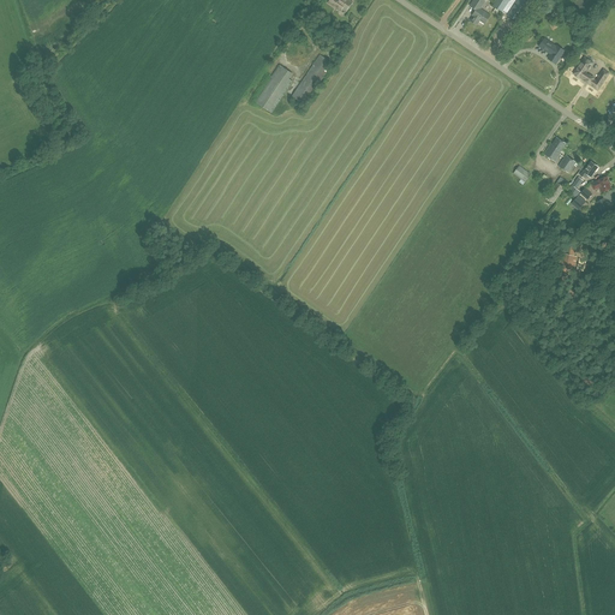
[(347,11),(352,3),(348,0),(329,0),(328,3),(335,7),(336,7),(341,11),(342,9),(347,11)]
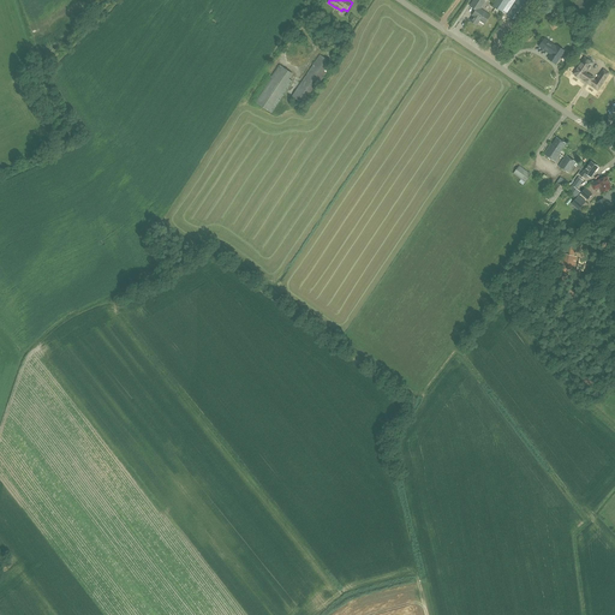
[(475,24),(478,19),(485,24),(490,16),(481,10),(487,1),(484,0),(473,0),(470,6),(476,10),(472,16),(473,17),(471,21),(475,24)]
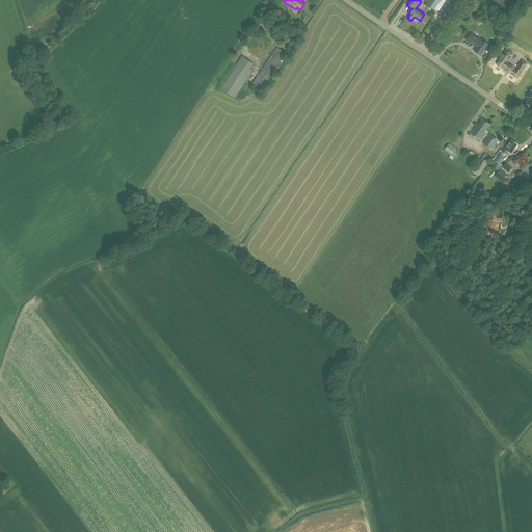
[(460,0),(429,0),(427,4),(434,9),(435,8),(440,11),(439,12),(448,19),(460,0)]
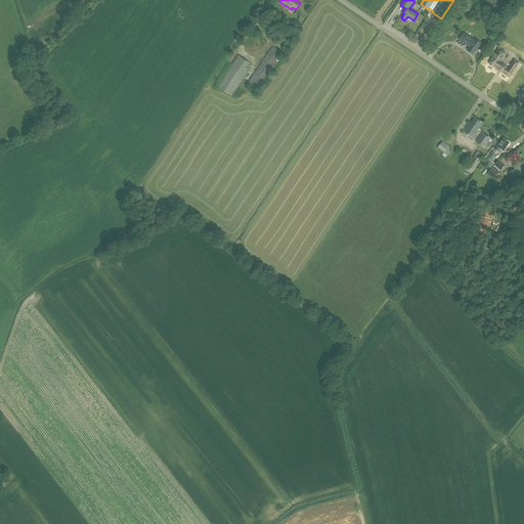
[(468,49),(474,53),(481,43),(475,39),(474,40),(464,33),(460,39),(468,45),(468,44),(470,46),(468,49)]
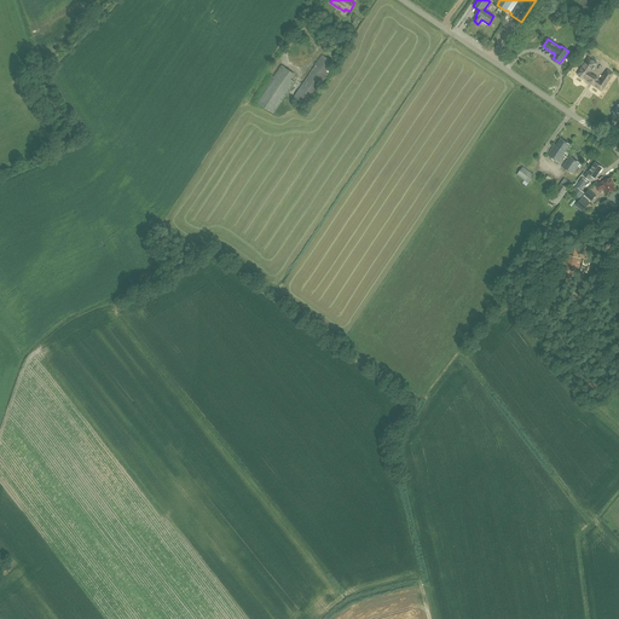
[(307,105),(335,63),(322,56),(294,97),(307,105)]
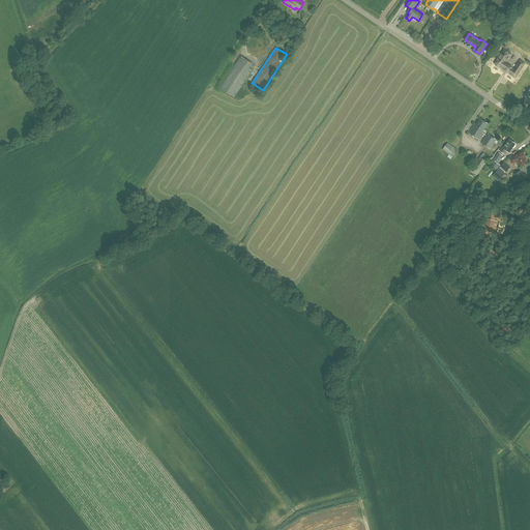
[(525,63),(521,61),(513,70),(504,63),(510,54),(504,50),(495,63),(516,77),(525,63)]
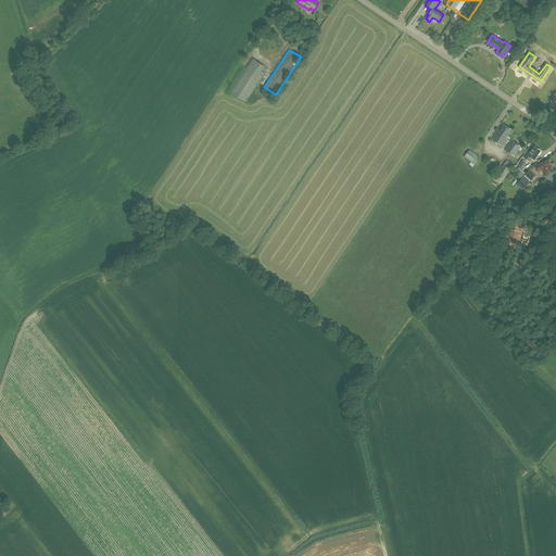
[(248,68),(247,68),(231,92),(245,102),(262,78),(248,68)]
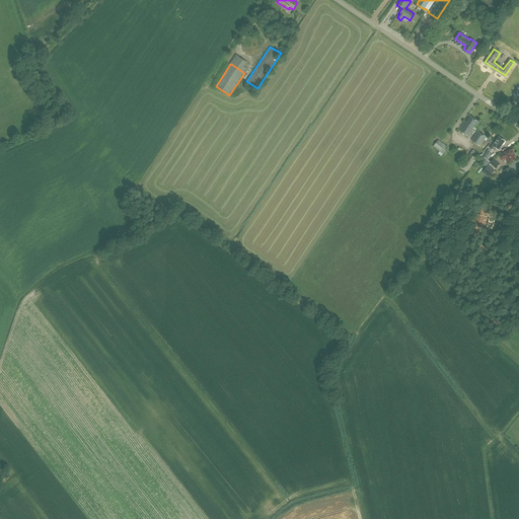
[(470,117),(466,123),(473,127),(477,121),(470,117)]
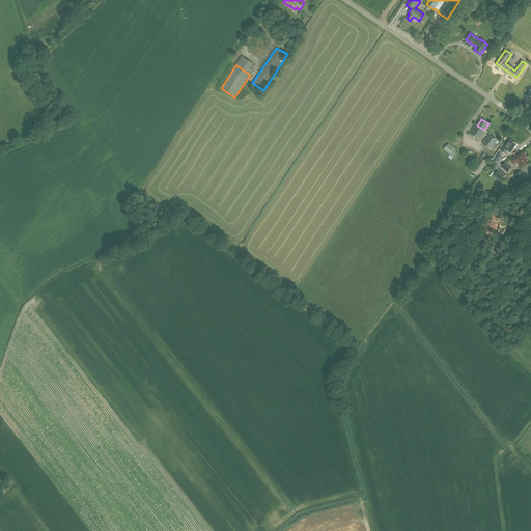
[(485,131),(484,130),(477,126),(475,124),(470,133),(479,139),(485,131)]
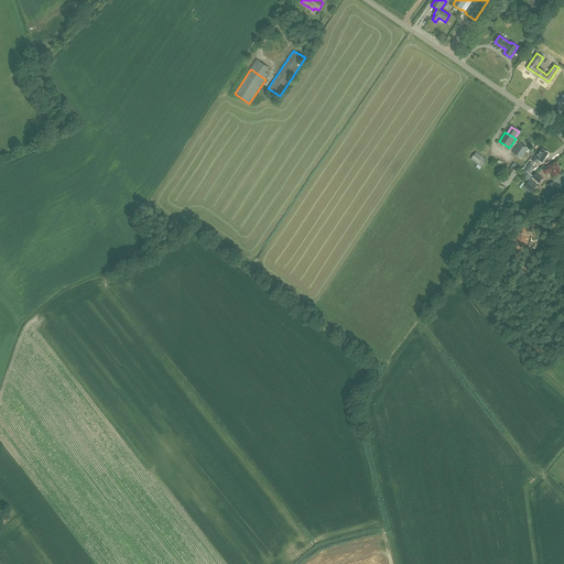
[(529,149),(519,142),(512,152),(522,159),(529,149)]
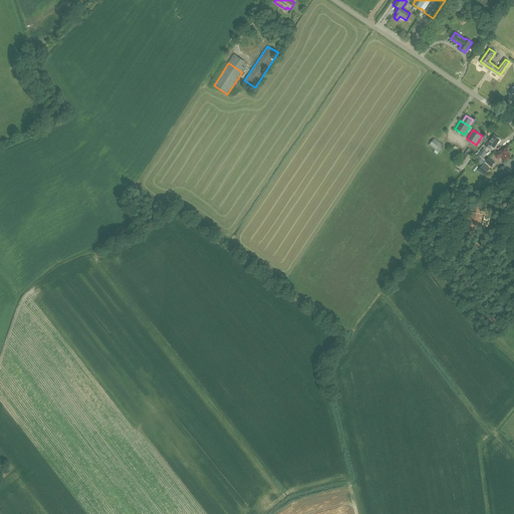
[(488,149),(491,146),(494,148),(499,140),(494,136),(489,143),(488,142),(485,147),(488,149)]
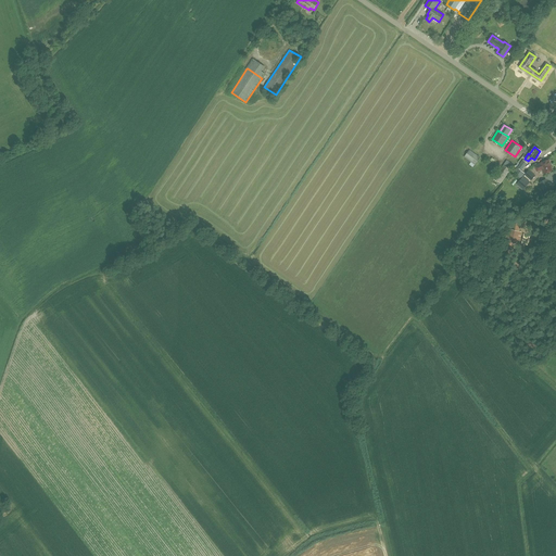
[(477,154),(469,149),(464,158),(470,162),(477,154)]
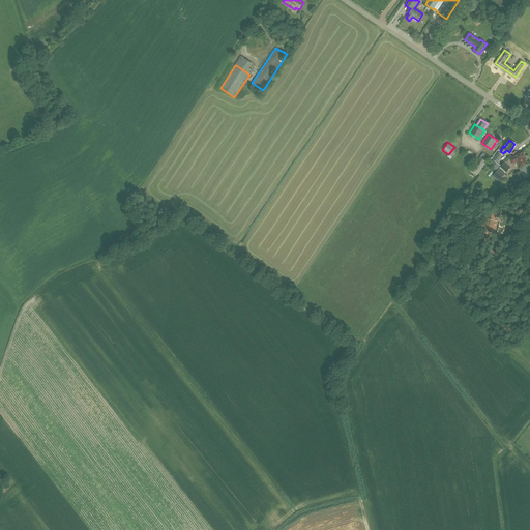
[(458,150),(454,147),(448,154),(452,157),(458,150)]
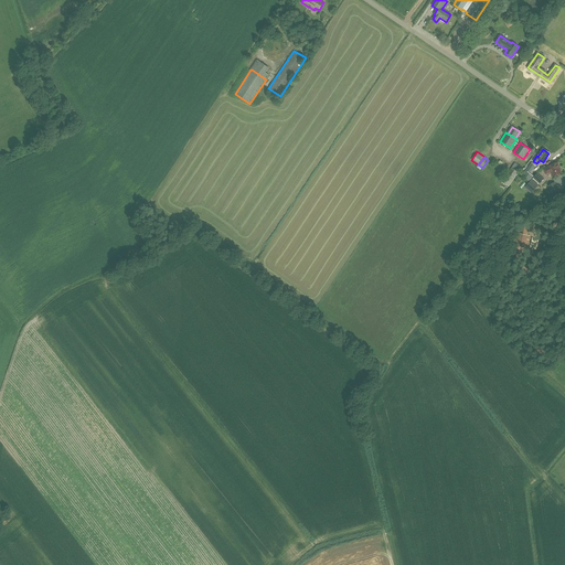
[(519,172),(522,168),(515,162),(512,167),(501,181),(509,187),(519,172)]
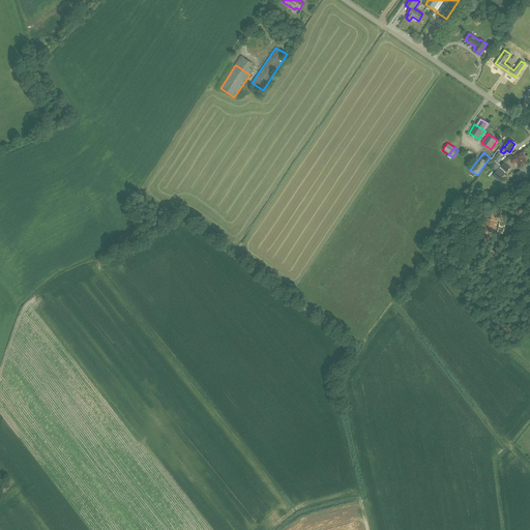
[(501,166),(497,163),(503,155),(499,152),(490,165),(497,171),(501,166)]
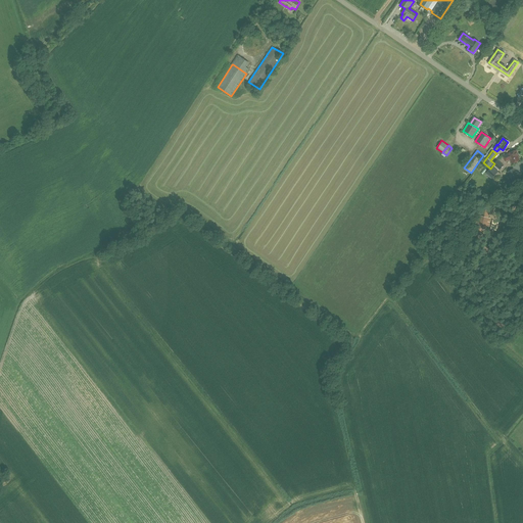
[(518,156),(516,150),(508,154),(508,155),(504,157),(506,160),(510,158),(512,163),(519,160),(517,156),(518,156)]
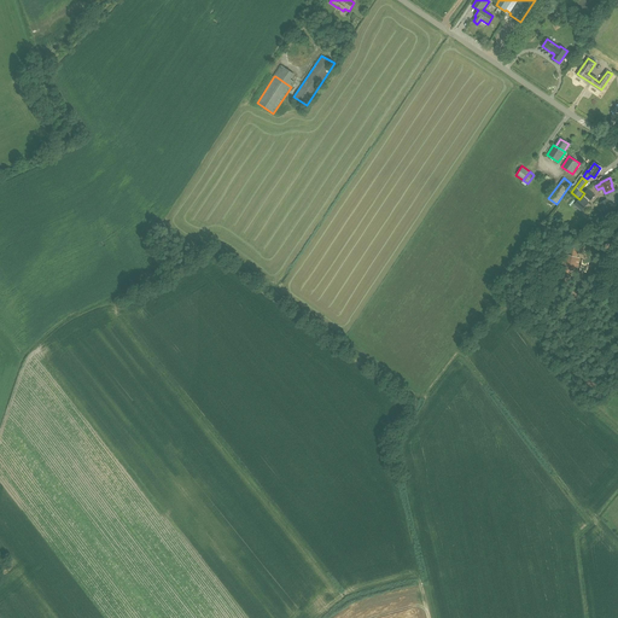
[(588,188),(583,194),(590,200),(595,194),(588,188)]
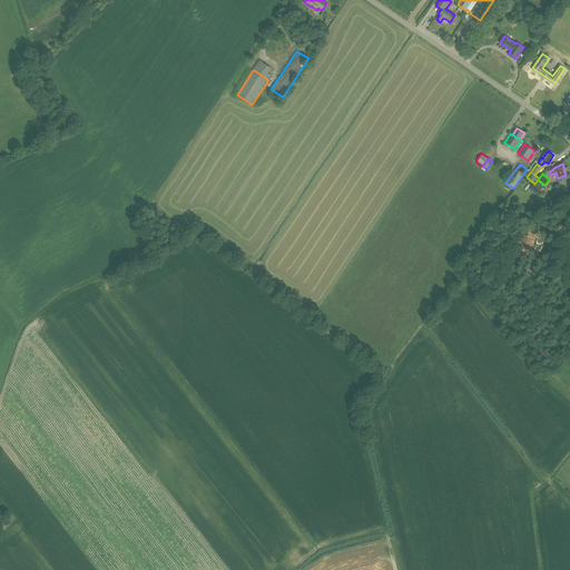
[(537,180),(529,189),(530,189),(537,195),(543,186),(537,180)]
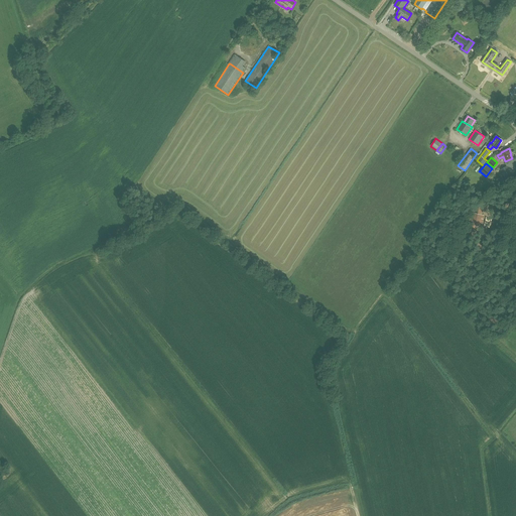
[(503,173),(500,175),(502,178),(511,173),(507,166),(501,170),(503,173)]
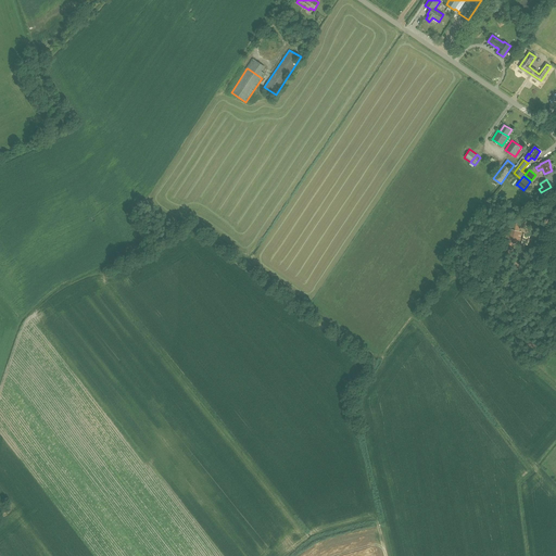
[(500,236),(507,237),(504,249),(513,251),(515,243),(518,244),(520,232),(517,231),(519,223),(514,222),(512,230),(508,229),(508,231),(501,230),(500,236)]
